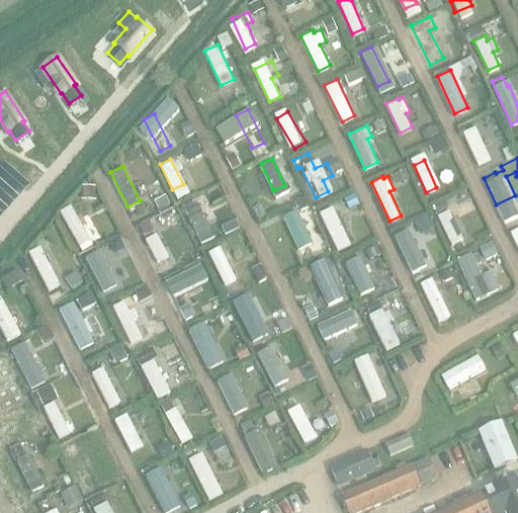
[(185,207),(201,242),(213,237),(193,194),(179,200),(183,208),(185,207)]
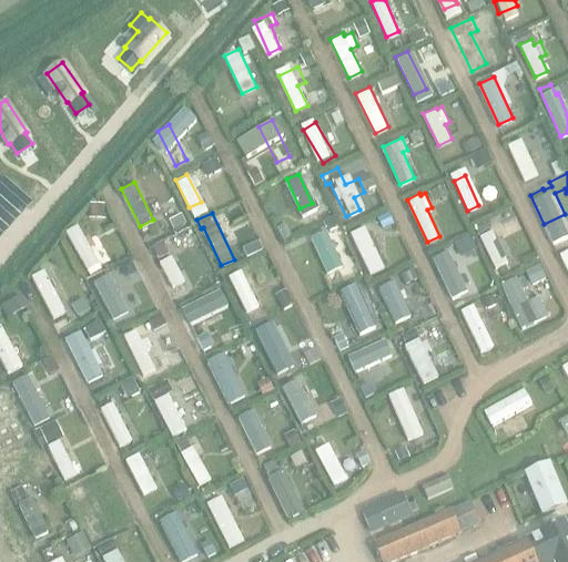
[(327,272),(342,264),(338,259),(334,249),(325,228),(311,236),(327,272)]
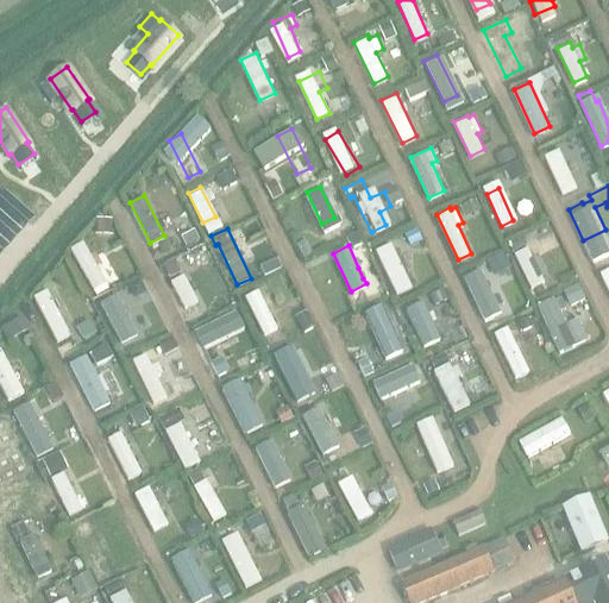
[(515,251),(531,287),(545,281),(541,274),(547,270),(538,251),(532,255),(528,245),(515,251)]
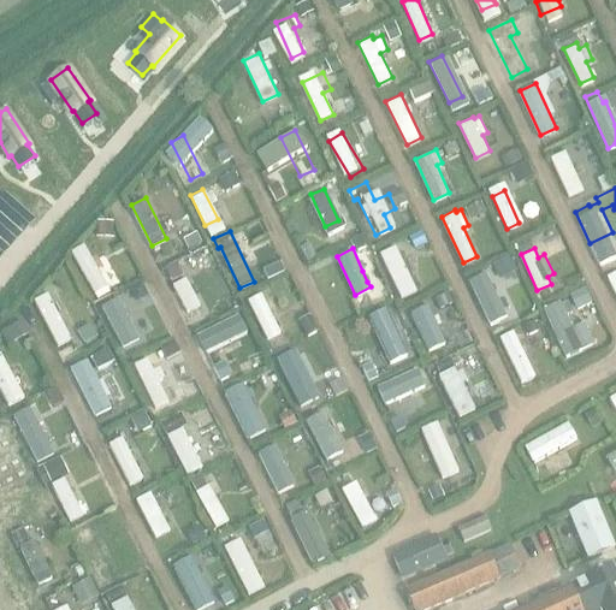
[(509,253),(492,261),(503,283),(520,274),(509,253)]
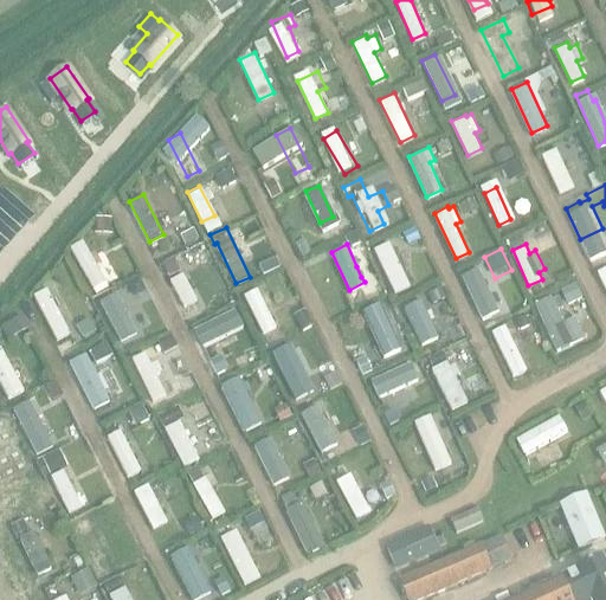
[(105,283),(86,250),(75,256),(94,290),(105,283)]
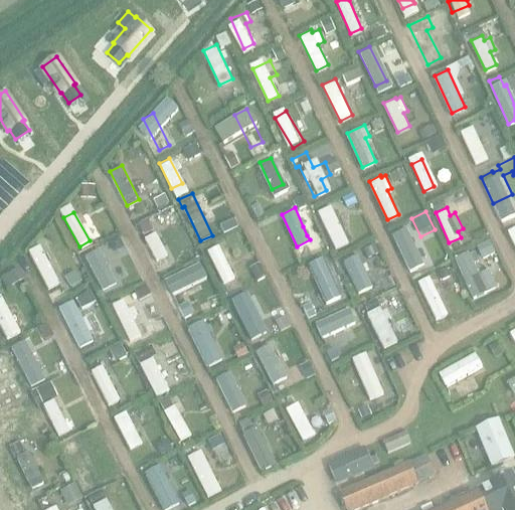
[(407,233),(397,238),(410,267),(420,262),(413,246),(419,243),(411,226),(405,229),(407,233)]
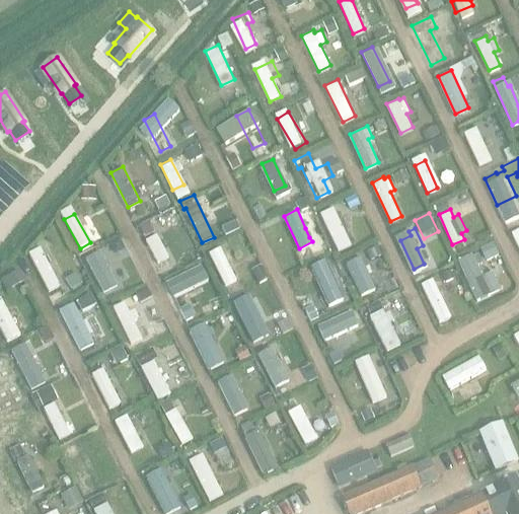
[(146,238),(157,261),(168,255),(156,232),(146,238)]
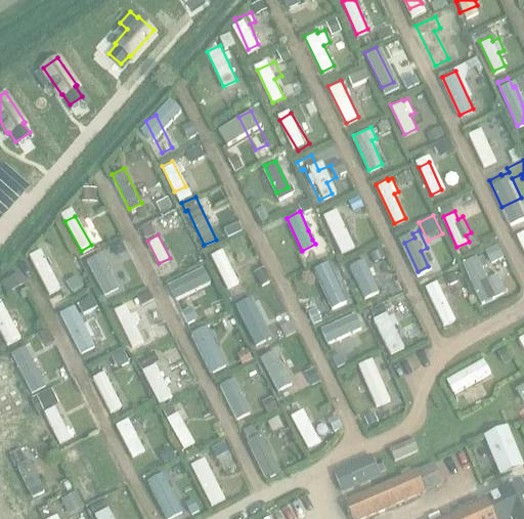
[(498,242),(484,248),(490,261),(504,255),(498,242)]
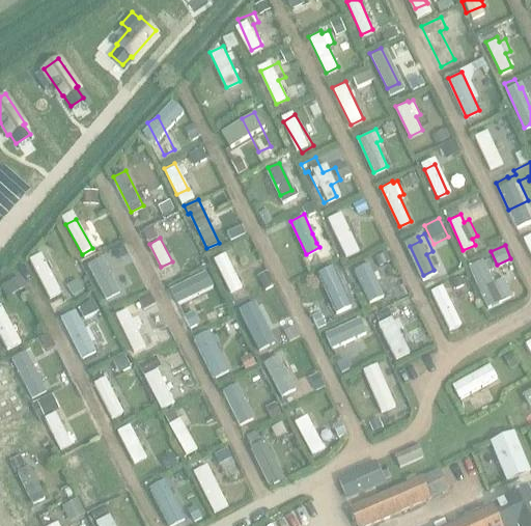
[(35,268),(51,260),(46,249),(29,256),(35,268)]
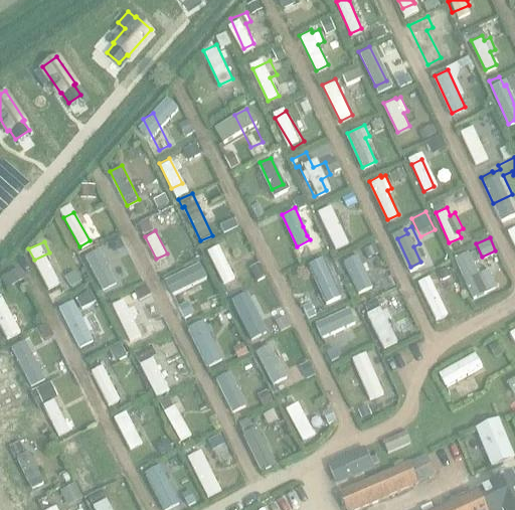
[(211,253),(223,280),(233,275),(227,260),(231,259),(228,252),(224,253),(221,248),(211,253)]
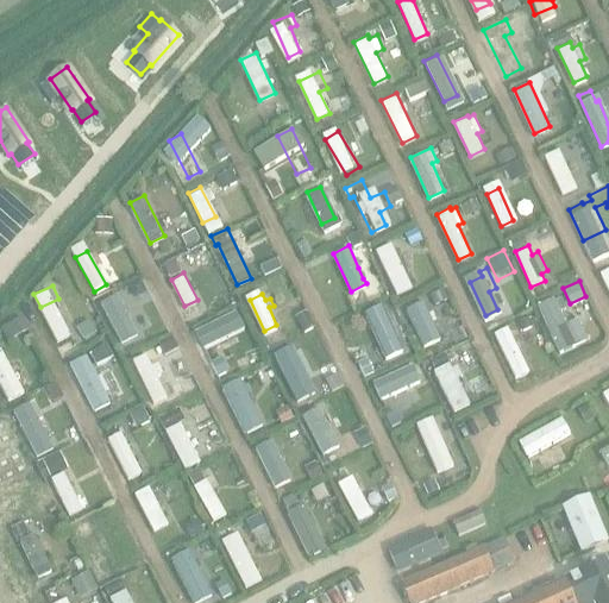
[(538,303),(559,351),(588,338),(578,316),(565,321),(559,309),(566,306),(562,295),(556,299),(554,296),(538,303)]
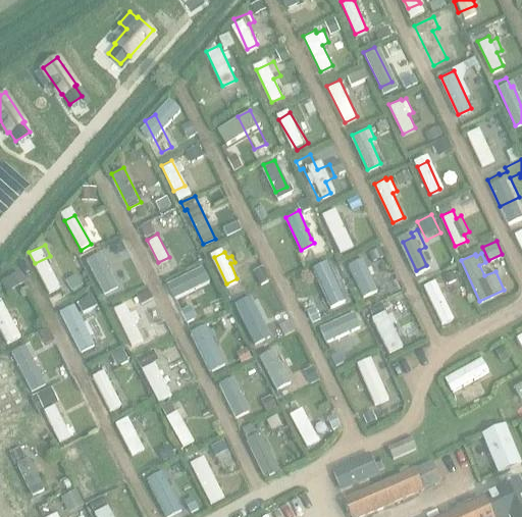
[(111,285),(98,257),(87,263),(100,290),(111,285)]
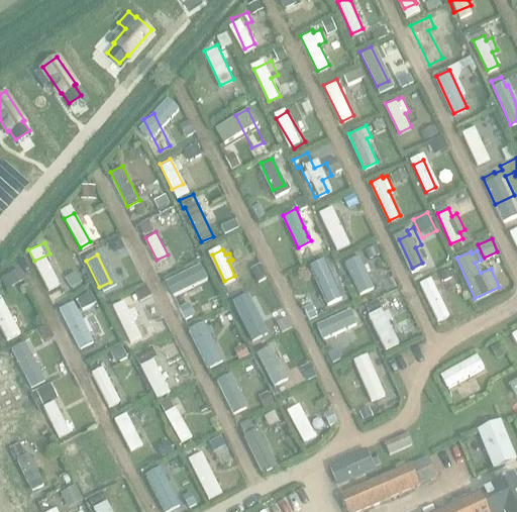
[(350,268),(362,292),(373,287),(366,273),(374,269),(370,260),(360,264),(360,263),(350,268)]
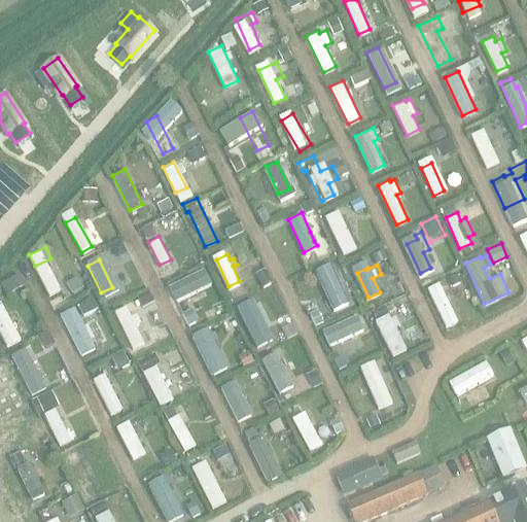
[(63,298),(47,267),(36,272),(53,303),(63,298)]
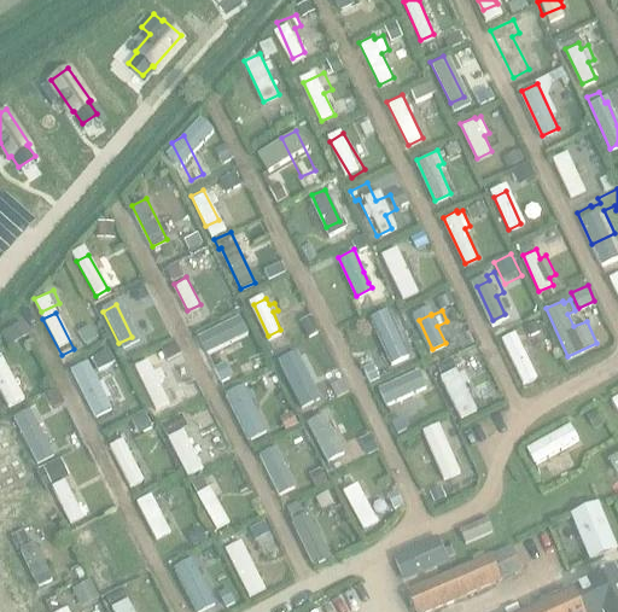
[(373,322),(391,361),(404,354),(386,316),(373,322)]
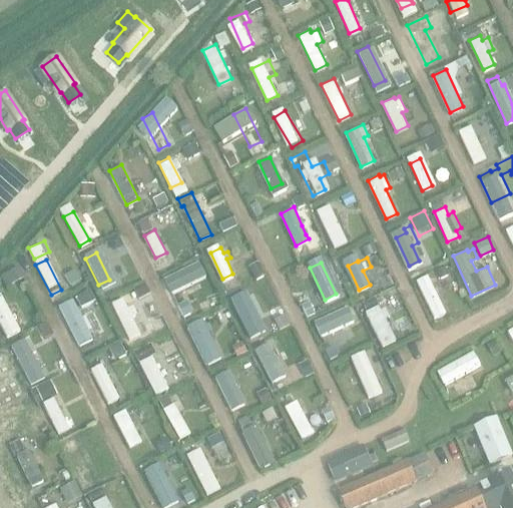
[(24,277),(18,265),(1,273),(7,286),(24,277)]
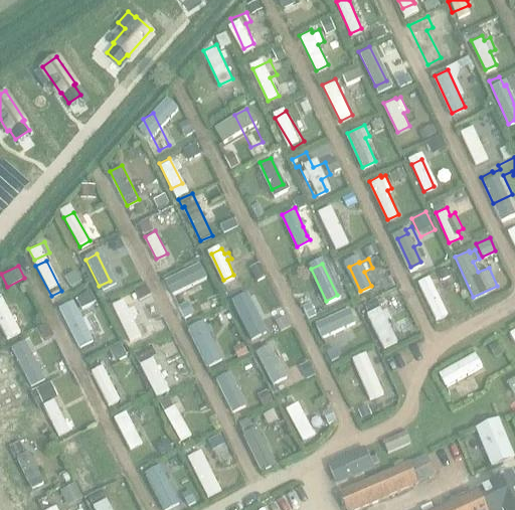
[(193,303),(177,270),(166,276),(182,309),(193,303)]
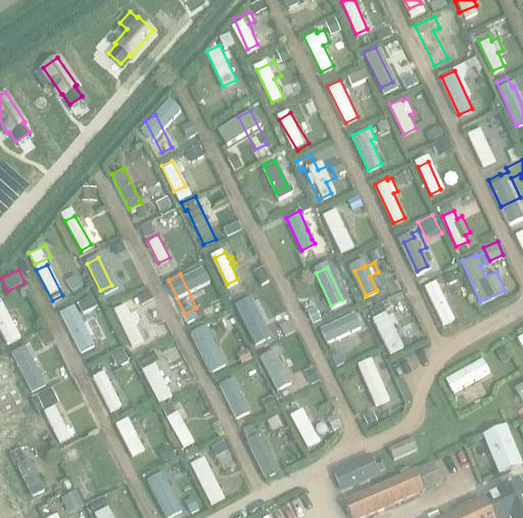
[(424,287),(438,320),(449,316),(447,310),(455,307),(453,302),(456,301),(454,295),(449,297),(446,291),(440,293),(435,283),(424,287)]
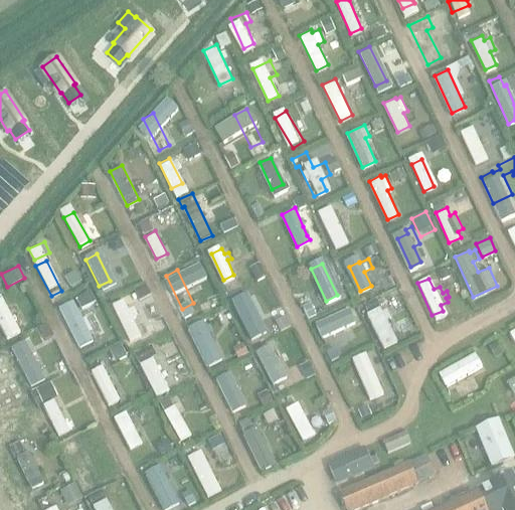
[(20,330),(1,293),(0,293),(0,323),(7,337),(20,330)]
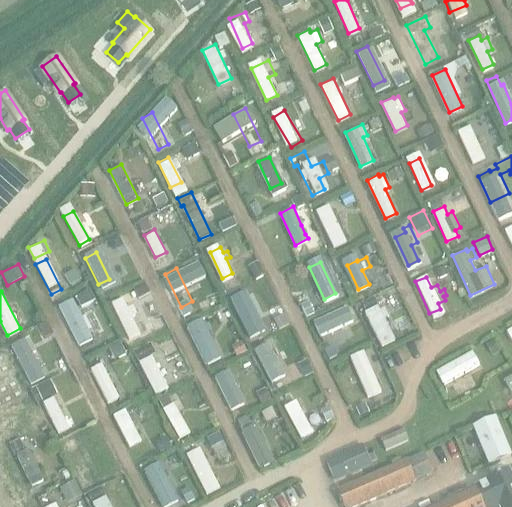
[(249,336),(260,331),(243,297),(232,302),(249,336)]
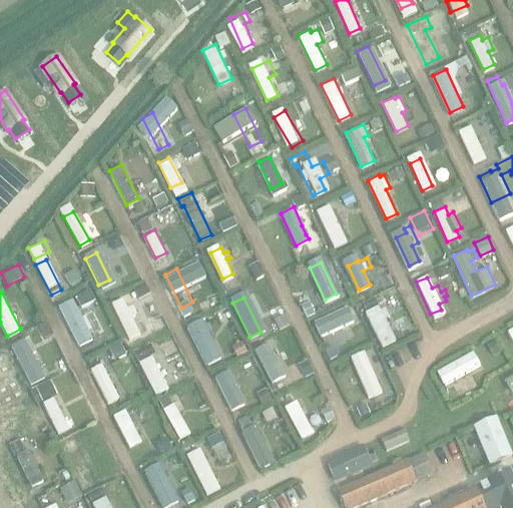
[(336,313),(332,315),(344,340),(354,335),(342,310),(354,305),(351,298),(333,306),(336,313)]
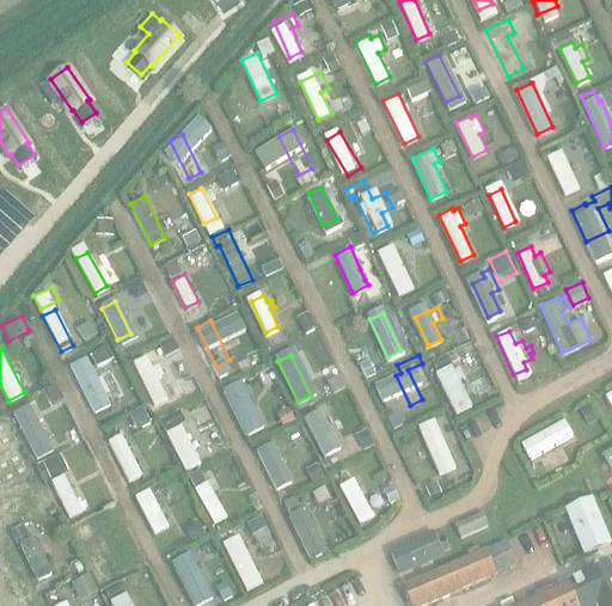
[(165,393),(147,363),(134,371),(152,402),(165,393)]
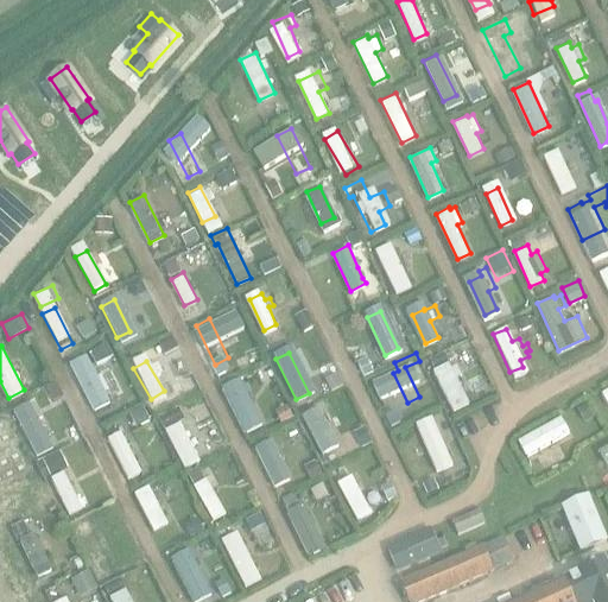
[(434,368),(454,410),(469,401),(456,375),(461,373),(456,363),(451,366),(449,361),(434,368)]
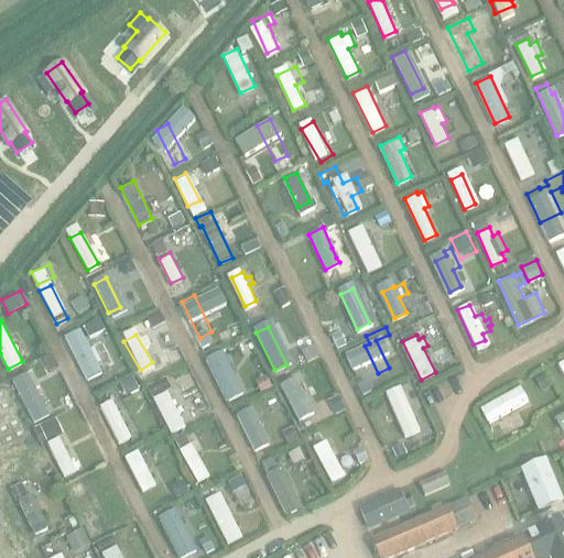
[(95,365),(78,336),(67,341),(83,371),(95,365)]
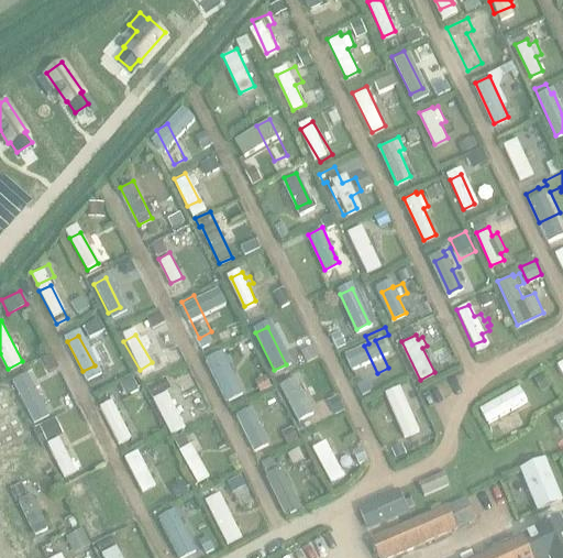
[(208,356),(228,397),(242,391),(230,365),(234,363),(231,356),(225,359),(221,349),(208,356)]
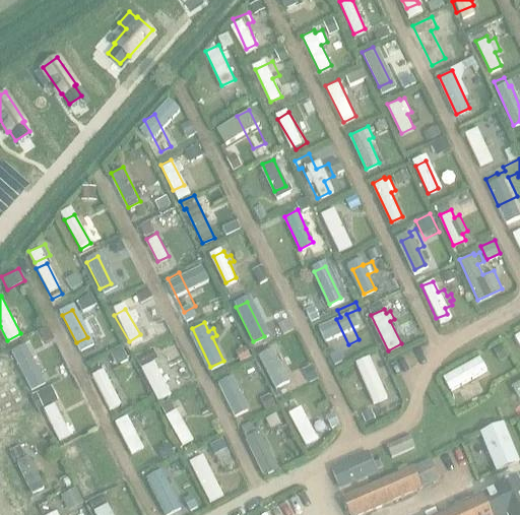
[(272,340),(256,348),(263,361),(278,352),(272,340)]
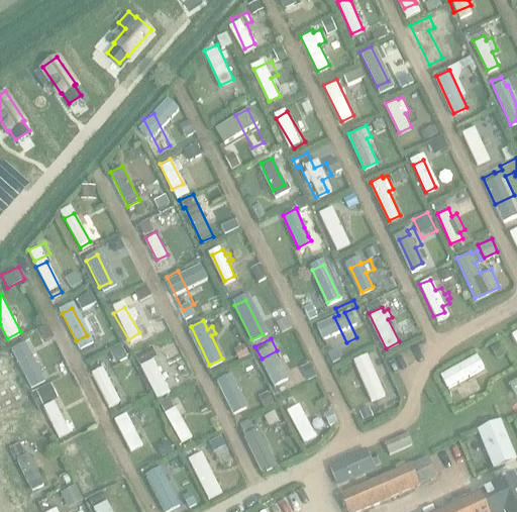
[(38,374),(22,341),(11,347),(27,380),(38,374)]
